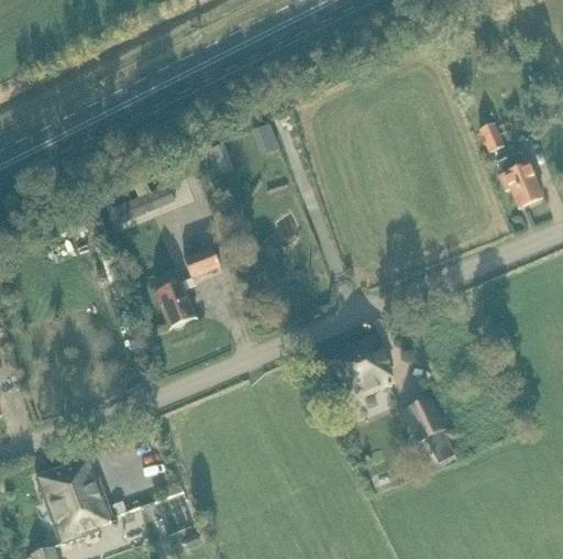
[(489,152),(504,145),(494,123),(479,130),(489,152)]
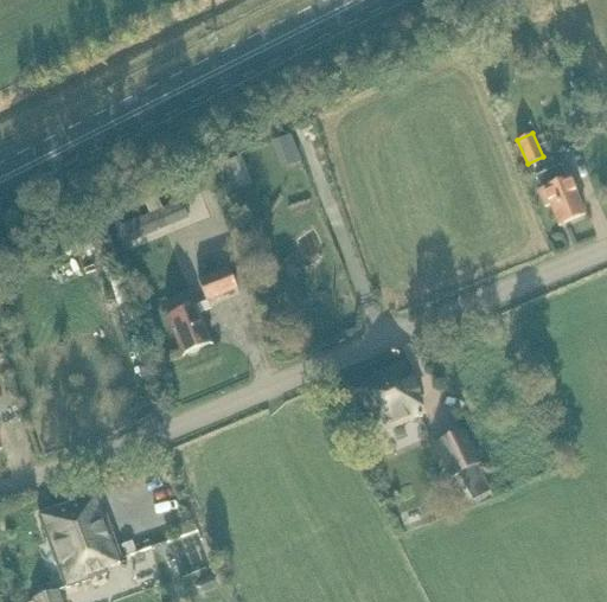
[(558,224),(586,212),(564,164),(538,174),(543,189),(540,190),(545,205),(550,204),(558,224)]
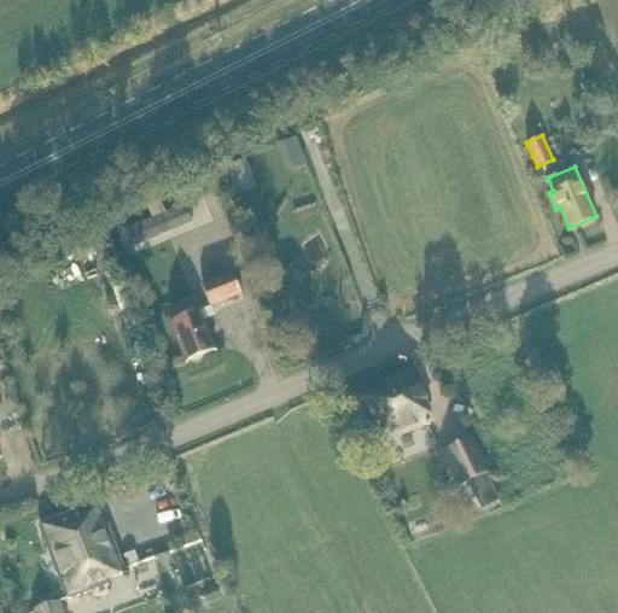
[(308,177),(315,198),(327,194),(320,174),(308,177)]
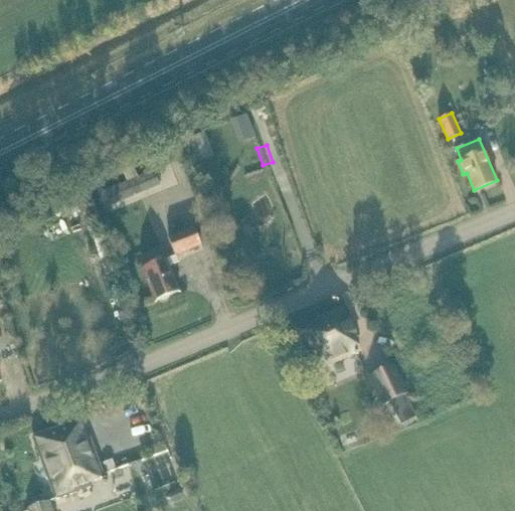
[(126,181),(98,192),(104,206),(132,194),(159,183),(153,169),(126,181)]
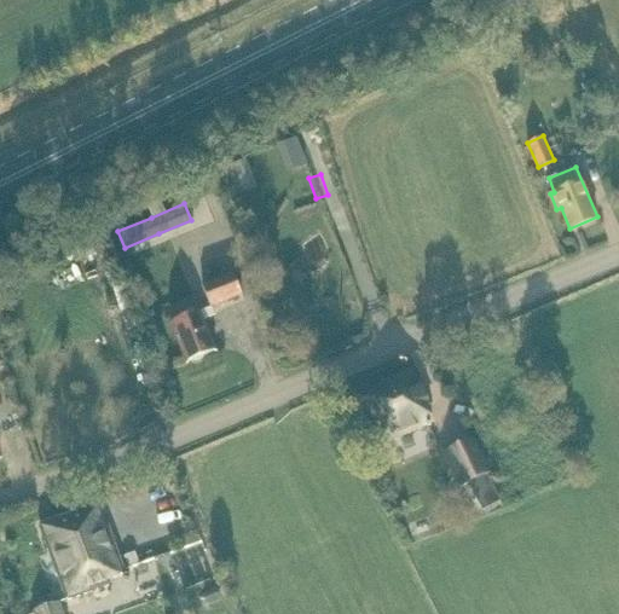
[(210,306),(242,293),(233,273),(202,285),(210,306)]
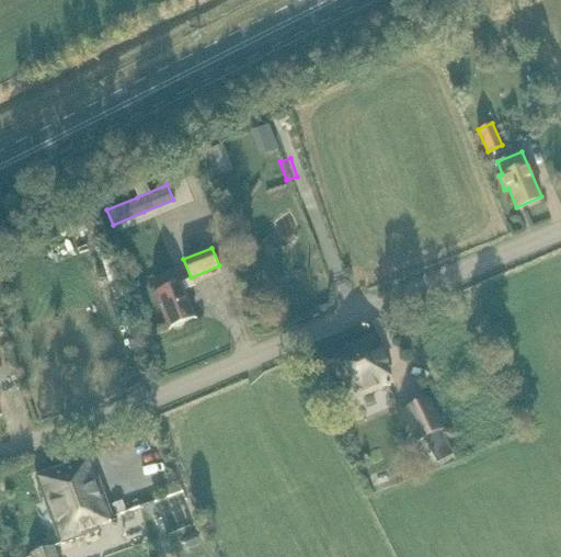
[(196,318),(195,316),(181,282),(155,293),(170,329),(196,318)]
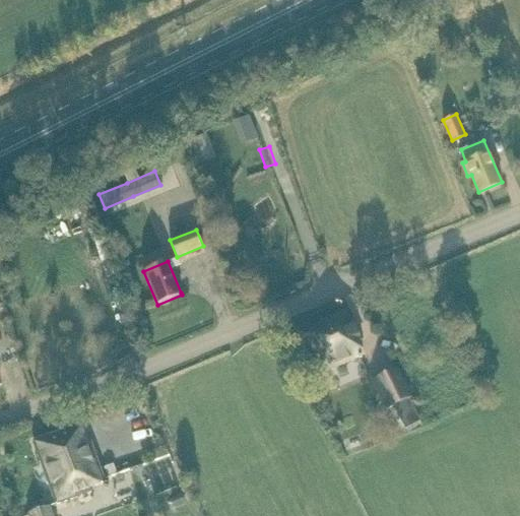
[(321,372),(363,351),(358,339),(362,338),(348,309),(302,330),(321,372)]
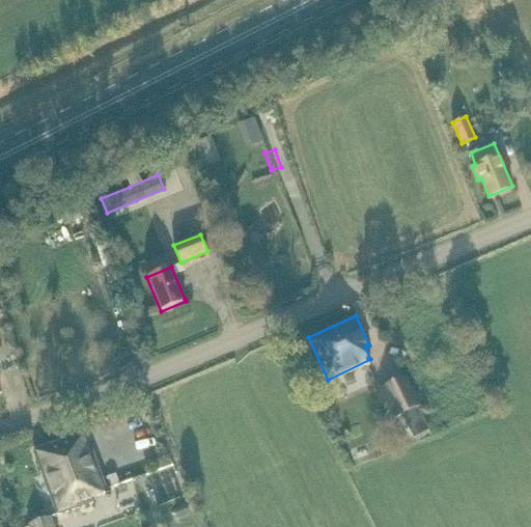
[(420,404),(407,376),(382,387),(396,415),(420,404)]
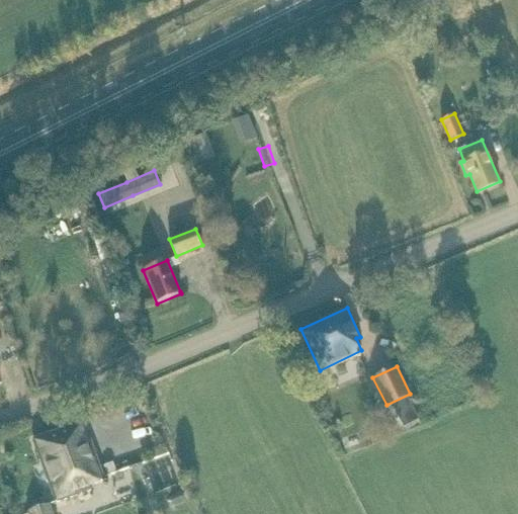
[(89,485),(104,479),(83,420),(33,438),(56,501),(90,489),(89,485)]
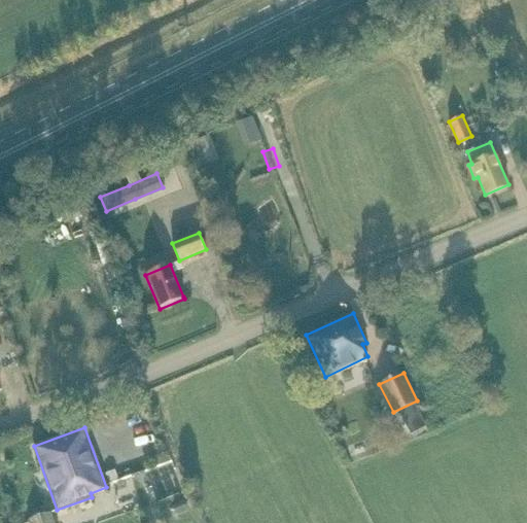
[(114,467),(105,472),(108,480),(118,477),(114,467)]
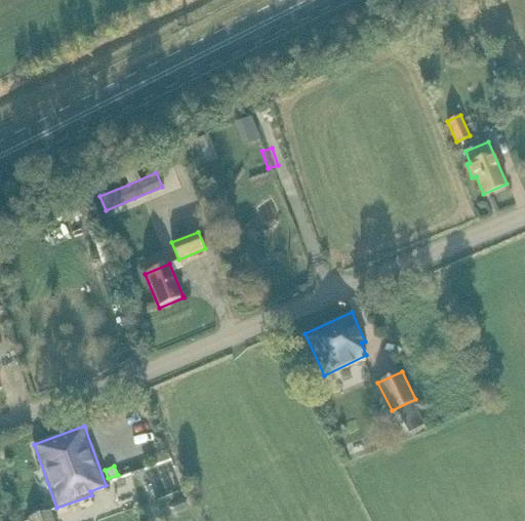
[(161,467),(152,469),(155,480),(164,477),(161,467)]
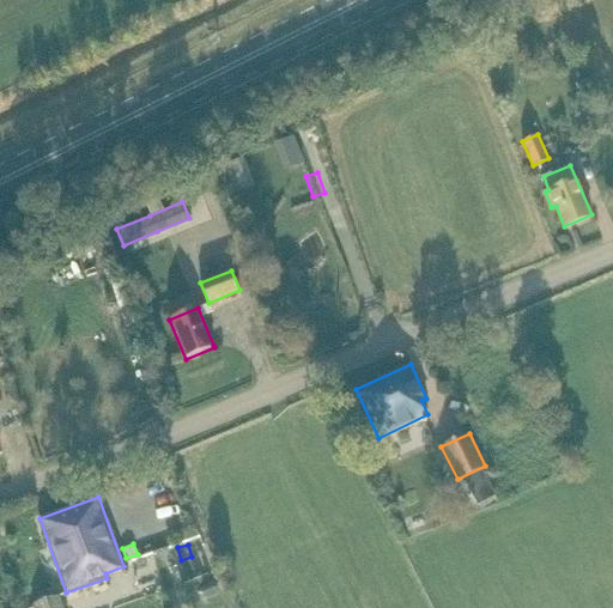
[(36,607),(61,607),(58,596),(35,603),(36,607)]
